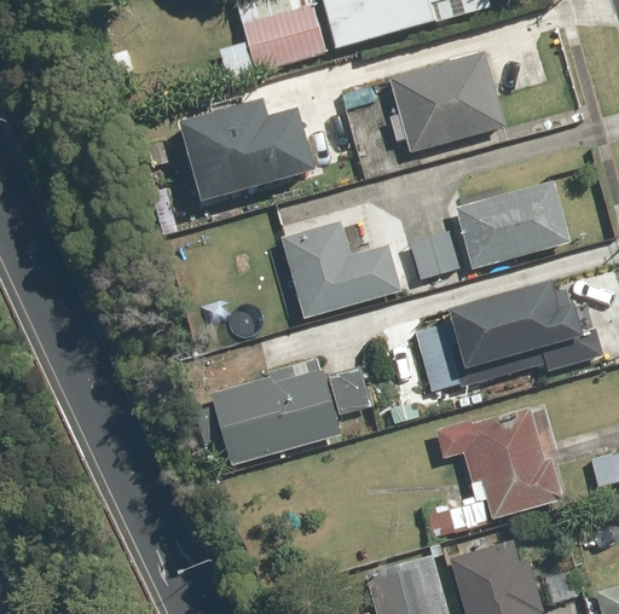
[(235,0),(247,36),(256,69),(327,47),(311,0),(235,0)]
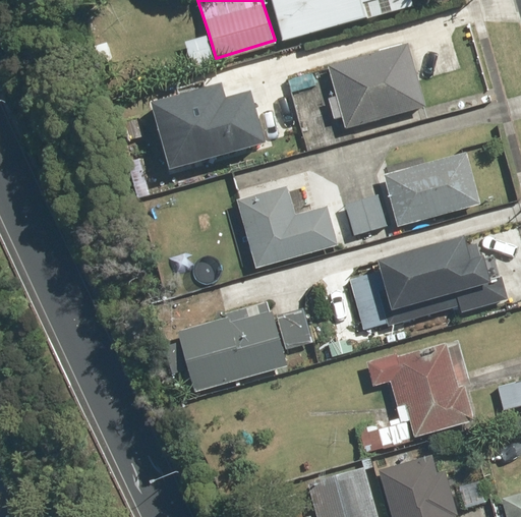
[(271,0),(284,41),(410,1),(410,0),(271,0)]
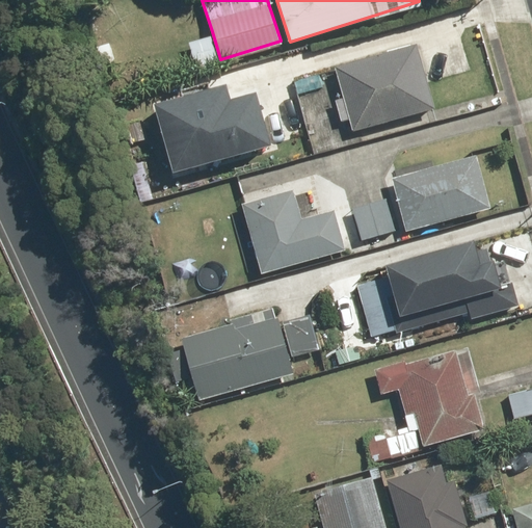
[(220,59),(212,31),(185,40),(194,68),(220,59)]
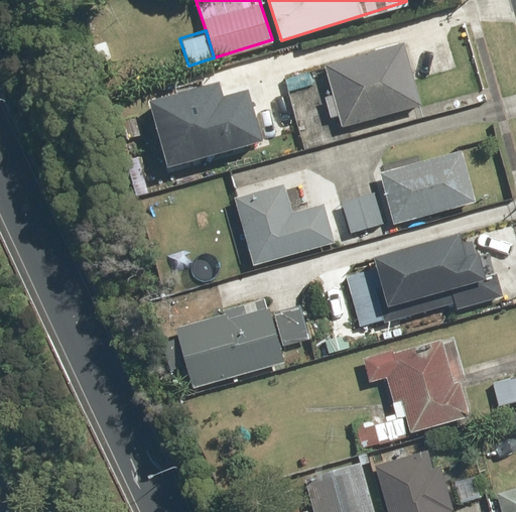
[(400,42),(324,65),(342,125),(417,103),(400,42)]
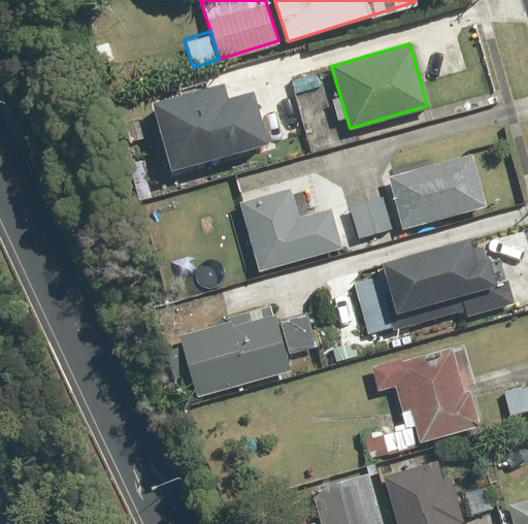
[(223,82),(151,102),(170,171),(270,142),(256,90),(228,98),(223,82)]
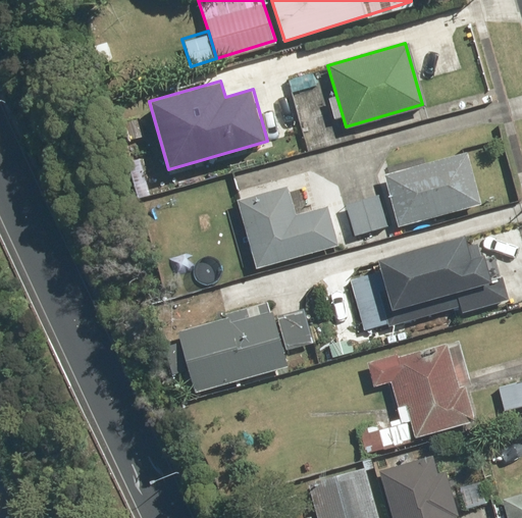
[(467,147),(382,169),(399,227),(483,204),(467,147)]
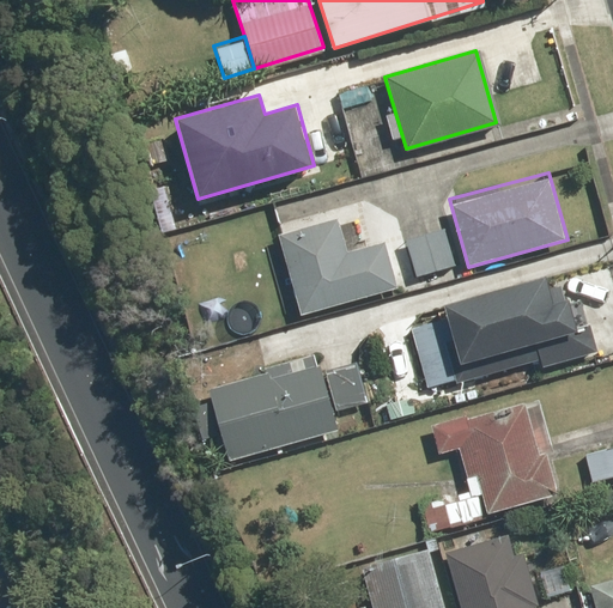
[(349,248),(338,213),(277,232),(301,312),(395,284),(381,238),(349,248)]
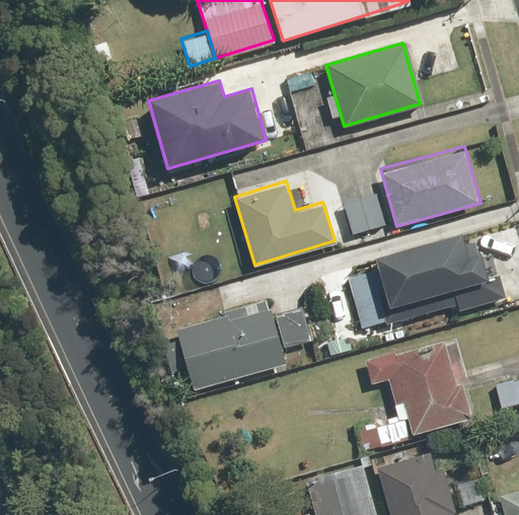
[(375,191),(342,200),(352,235),(384,226),(375,191)]
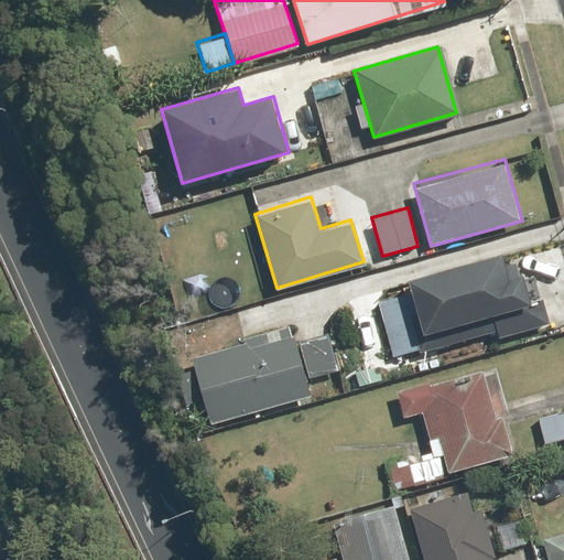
[(563,236),(407,283),(422,338),(546,301),(556,332),(563,329),(563,236)]
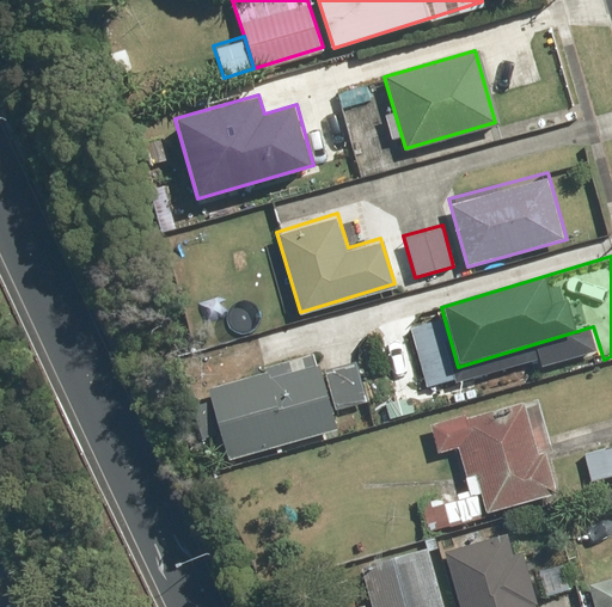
[(319,357),(206,391),(225,457),(338,423),(319,357)]
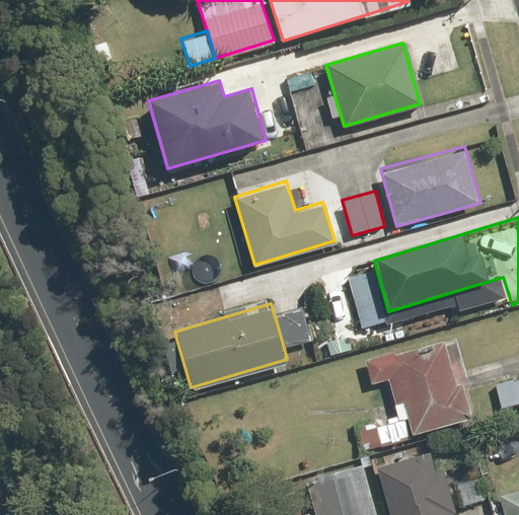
[(479,415),(455,335),(394,354),(392,349),(363,357),(371,383),(386,379),(397,416),(356,428),(363,450),(479,415)]
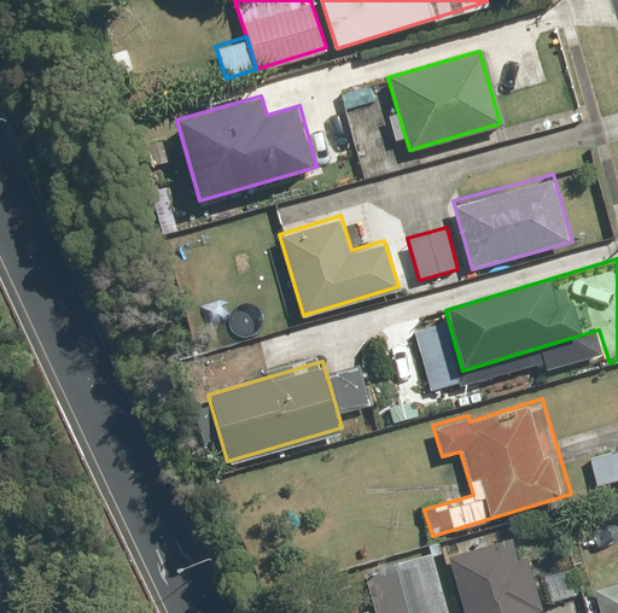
[(617,448),(589,456),(598,485),(617,478),(617,448)]
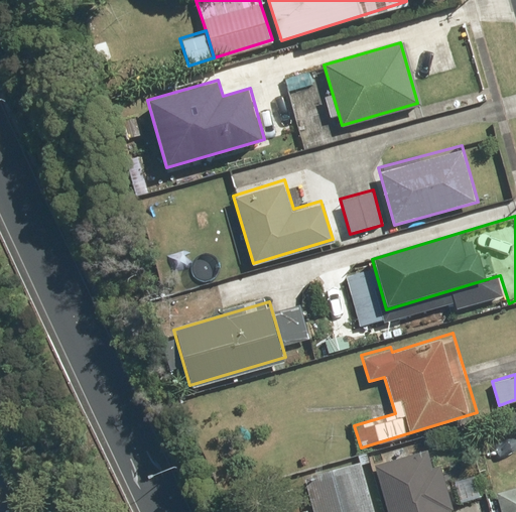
[(432,450),(372,467),(386,511),(455,511),(441,465),(437,466),(432,450)]
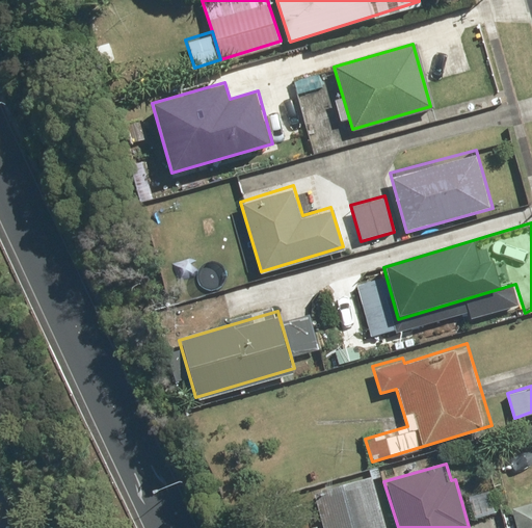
[(388,527),(374,473),(312,490),(321,527),(388,527)]
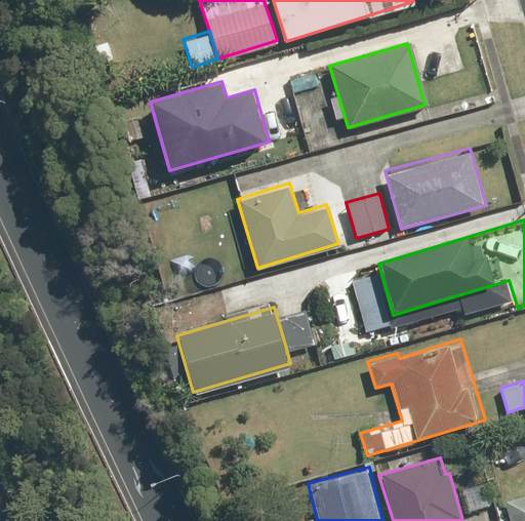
[(524,520),(524,491),(506,496),(512,520),(524,520)]
